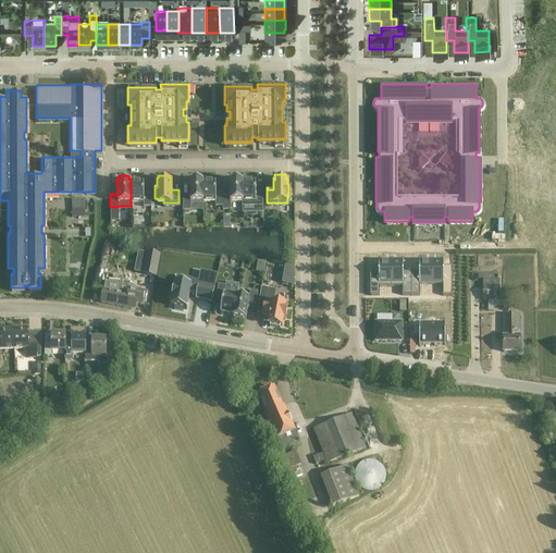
[(202,198),(202,179),(202,177),(201,177),(201,175),(190,175),(190,177),(189,177),(189,194),(182,194),(182,207),(189,207),(189,198),(202,198)]
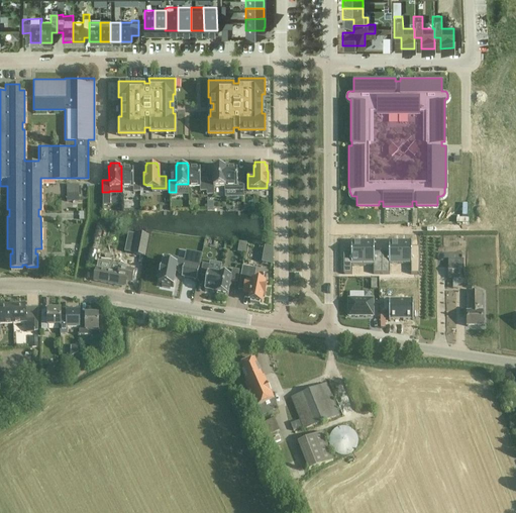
[(213,184),(224,184),(224,166),(225,166),(225,165),(223,165),(223,163),(214,163),(214,165),(212,165),(212,180),(206,180),(206,188),(206,192),(213,192),(213,184)]
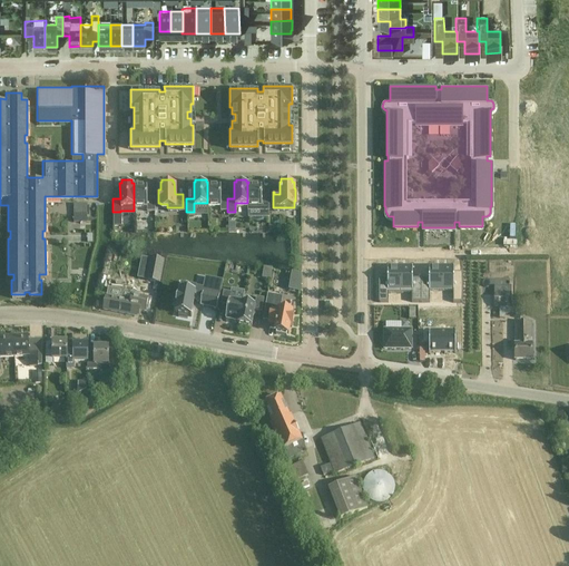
[(261,194),(261,182),(248,183),(247,183),(247,203),(247,207),(268,207),(268,194),(261,194)]
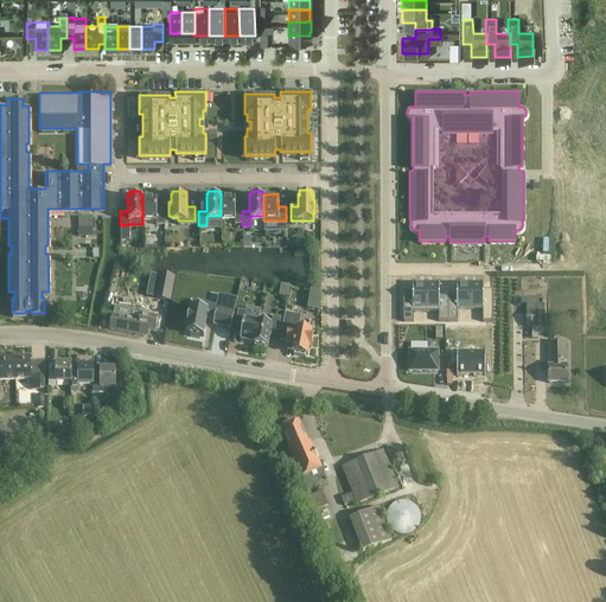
[(142,194),(142,217),(155,217),(155,222),(164,221),(164,207),(155,207),(155,194),(142,194)]
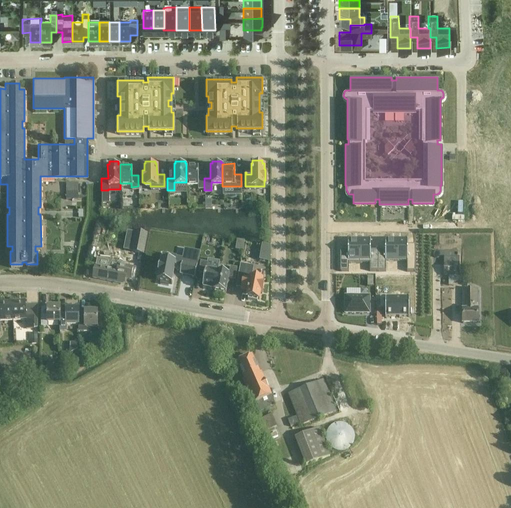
[(186,164),(186,182),(198,182),(198,186),(204,186),(204,178),(204,174),(198,174),(197,164),(186,164)]
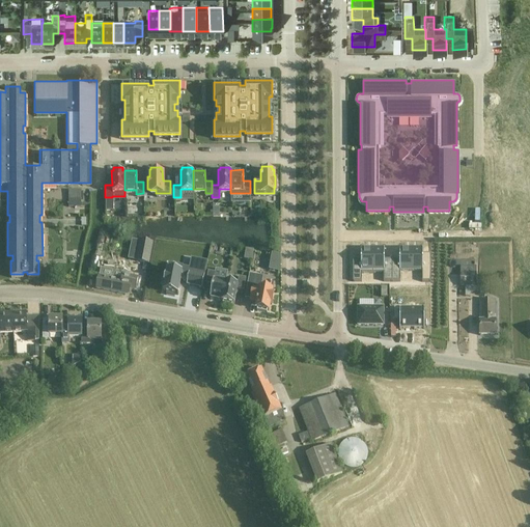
[(81,202),(80,186),(68,186),(68,202),(81,202)]
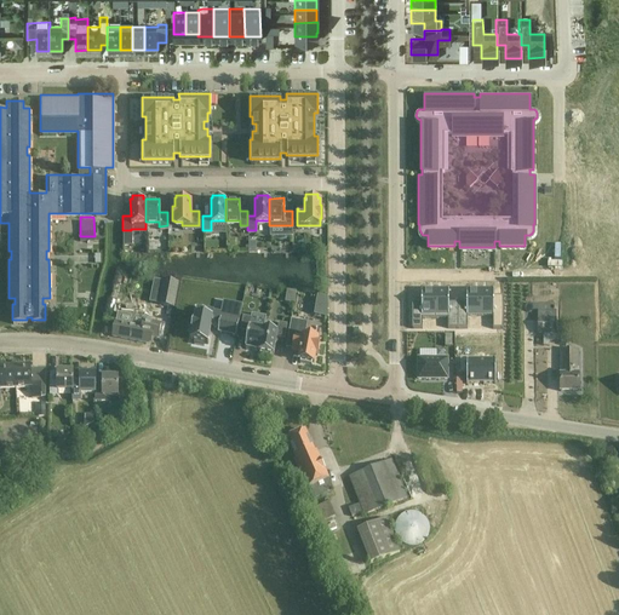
[(158,300),(172,303),(177,280),(162,276),(158,300)]
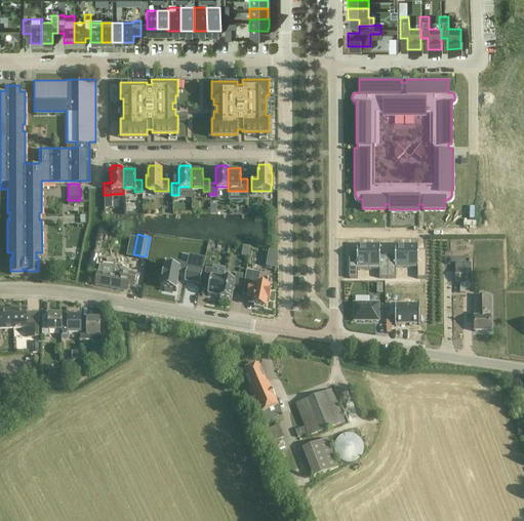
[(161,244),(182,249),(184,238),(164,234),(161,244)]
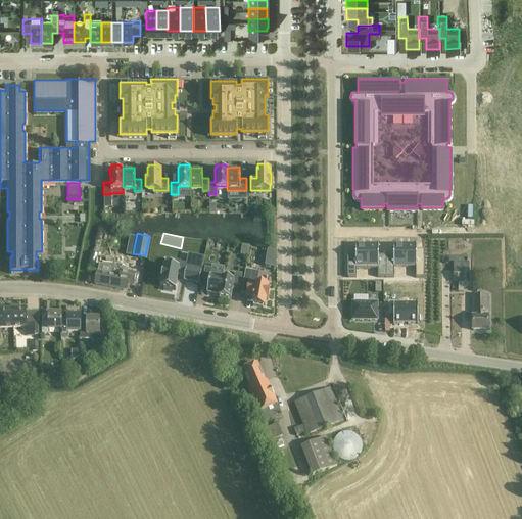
[(354,247),(346,247),(346,273),(356,273),(356,265),(366,265),(366,240),(354,240),(354,247)]
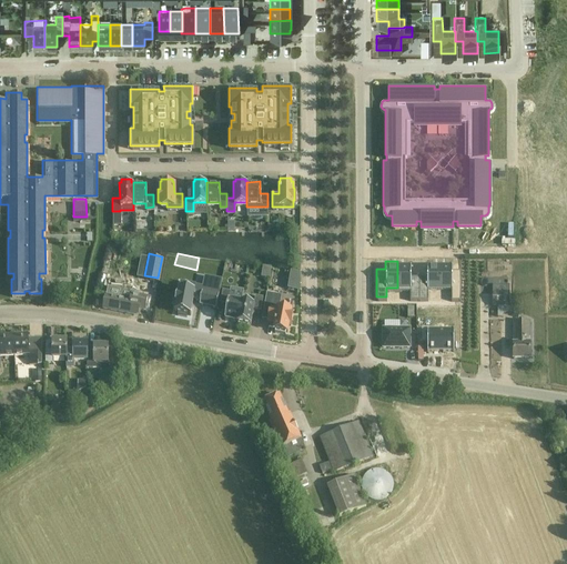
[(409,261),(397,261),(397,288),(409,288),(409,296),(418,296),(418,277),(409,277),(409,261)]
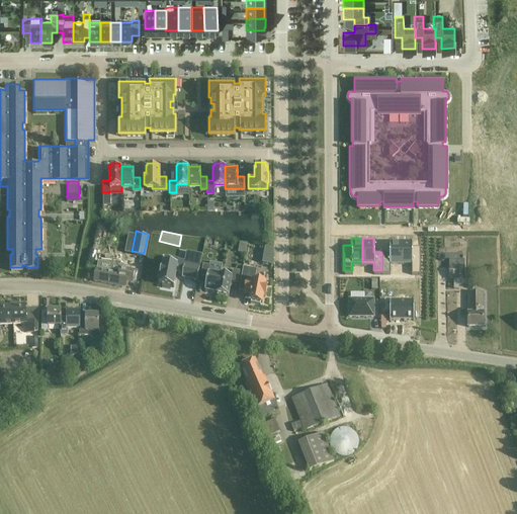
[(389,252),(381,252),(381,270),(390,270),(390,262),(400,262),(400,238),(389,238),(389,252)]
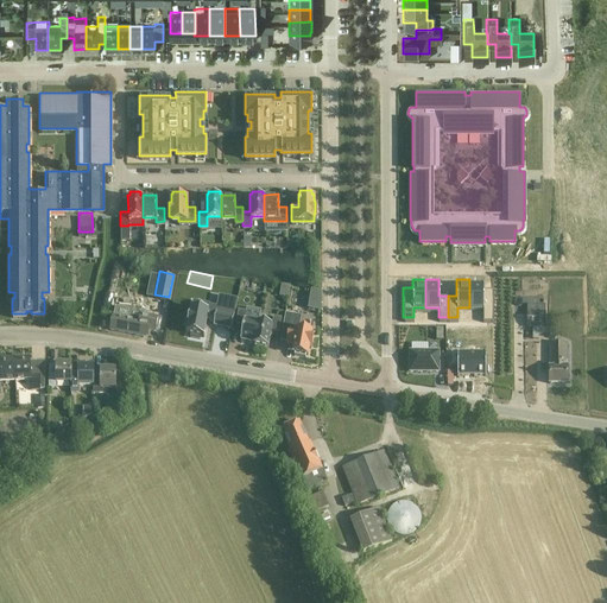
[(484,279),(469,279),(469,308),(482,306),(482,317),(492,317),(492,294),(484,294),(484,279)]
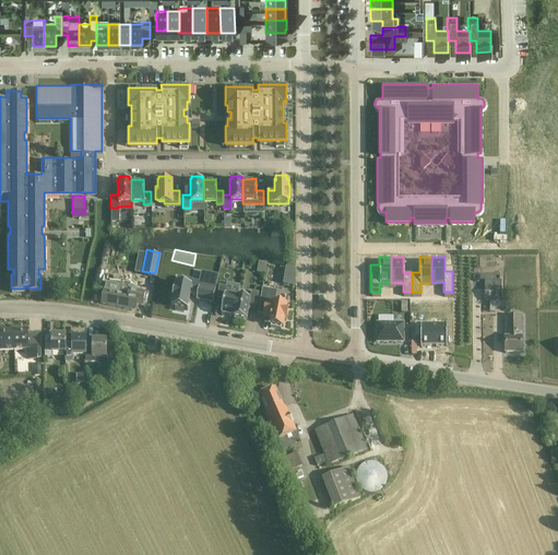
[(295,281),(296,263),(284,262),(284,281),(295,281)]
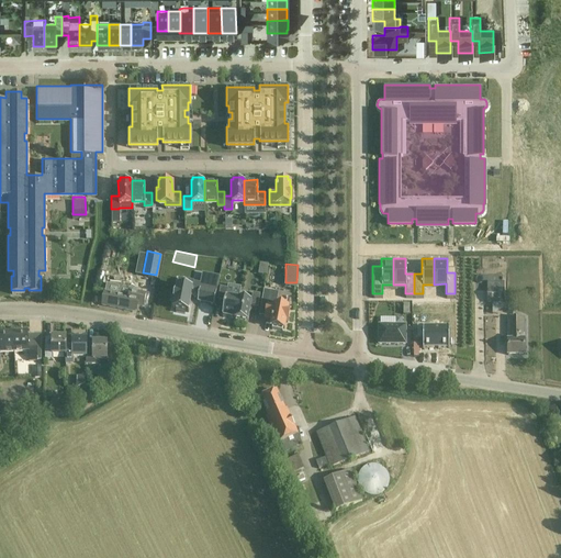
[(174,298),(171,305),(175,307),(175,309),(183,310),(183,308),(187,309),(190,292),(197,294),(197,298),(213,301),(217,279),(200,277),(200,280),(192,279),(192,278),(178,275),(175,289),(174,289),(172,298),(174,298)]
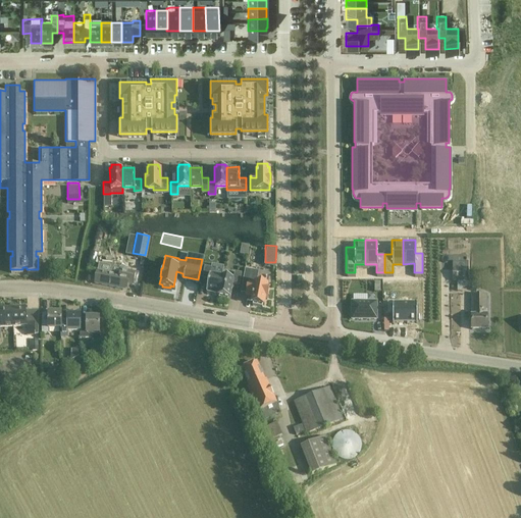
[(451,258),(452,278),(468,277),(467,258),(451,258)]
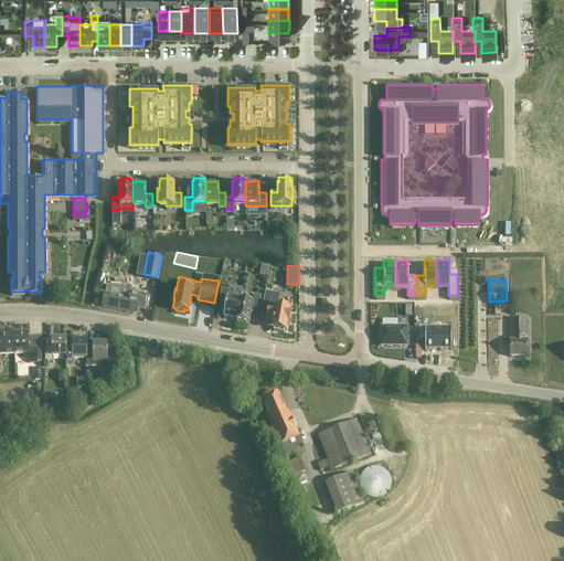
[(235,318),(240,295),(226,292),(227,287),(221,285),(219,298),(225,299),(222,315),(235,317),(235,318)]
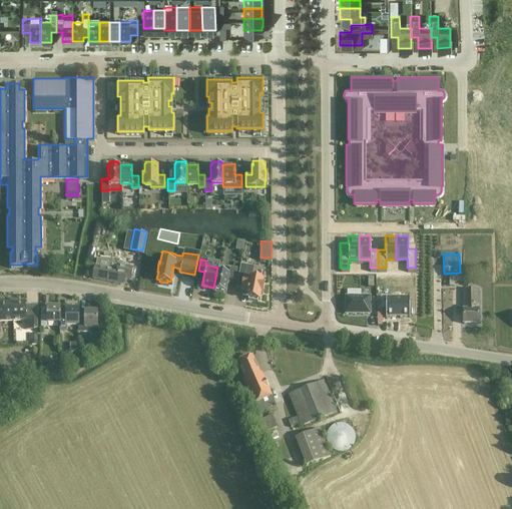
[(123,281),(124,276),(129,277),(132,267),(126,266),(125,270),(94,263),(92,275),(123,281)]
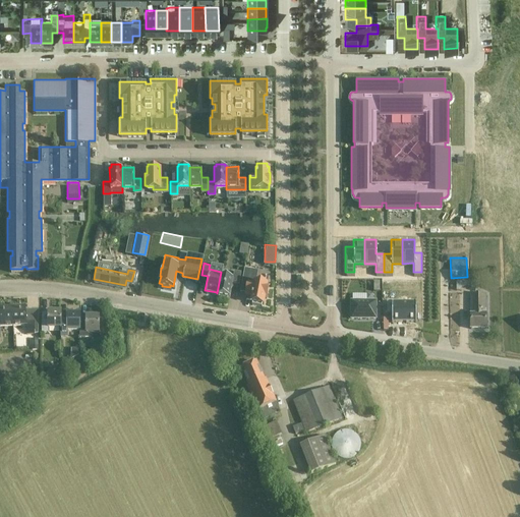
[(221,272),(217,293),(218,293),(217,295),(227,297),(227,295),(229,295),(231,281),(238,282),(240,270),(233,269),(232,274),(221,272)]
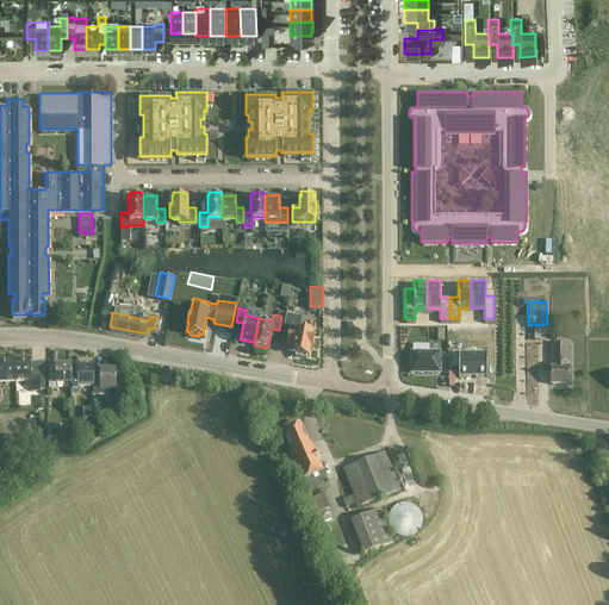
[(289,336),(290,336),(296,337),(294,341),(294,344),(293,350),(294,350),(294,353),(305,355),(306,353),(308,353),(309,345),(311,345),(314,331),(311,331),(312,325),(291,322),(289,336)]
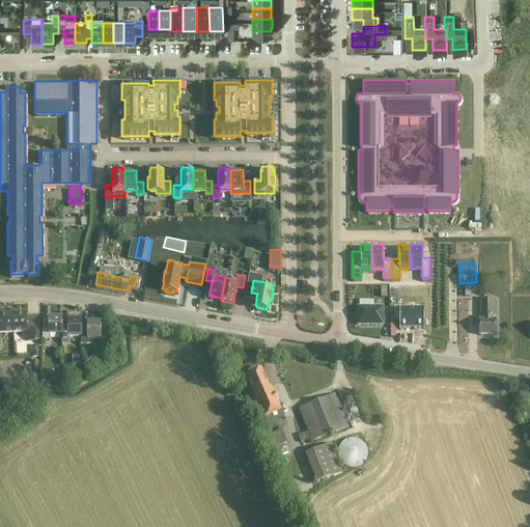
[(478,297),(478,316),(478,332),(495,332),(495,316),(495,297),(478,297)]
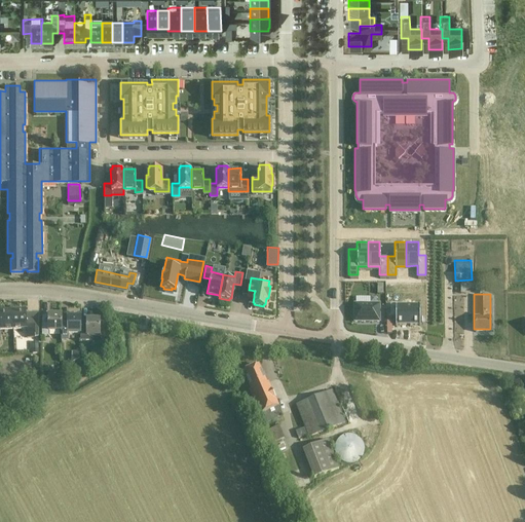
[(378,301),(353,301),(353,309),(353,319),(378,318),(378,301)]
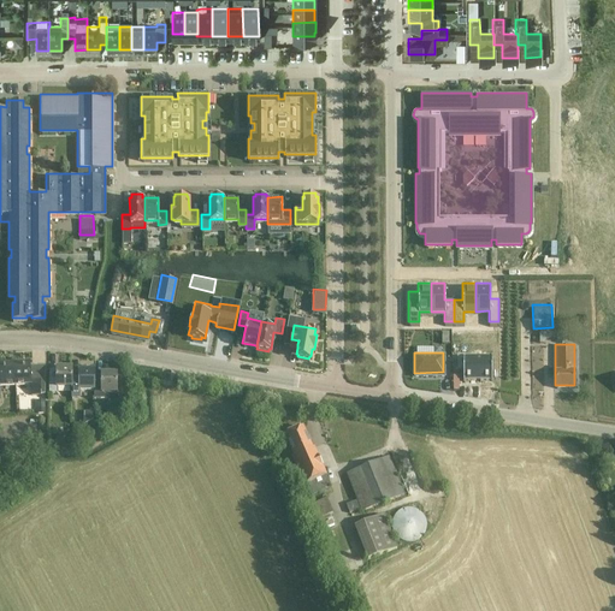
[(463,354),(456,354),(456,368),(462,368),(462,378),(463,378),(490,378),(491,378),(491,354),(463,354)]
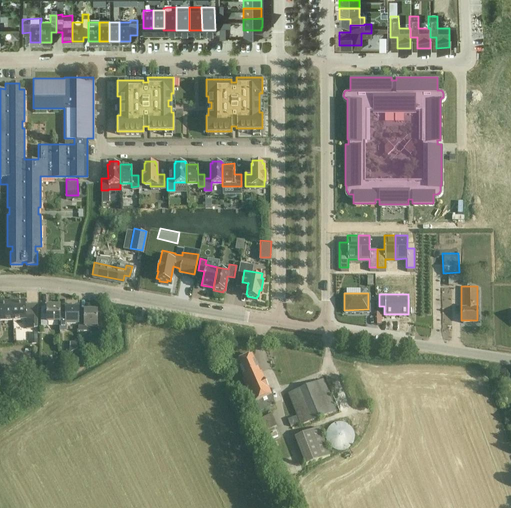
[(0,327),(0,318),(11,318),(10,299),(0,300),(0,327)]
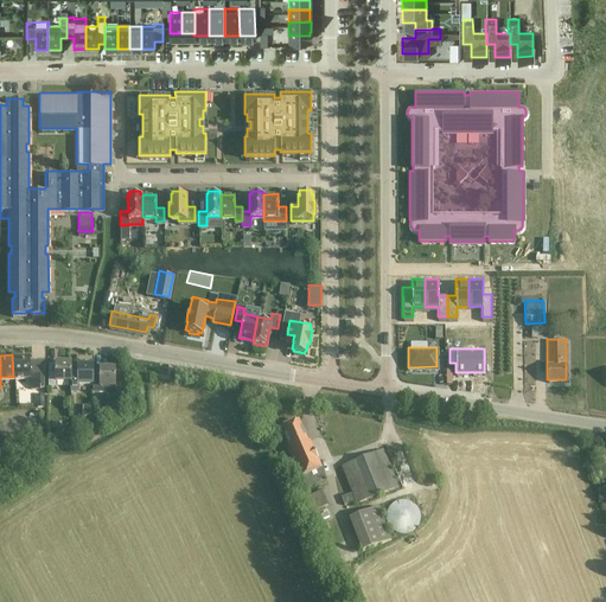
[(12,354),(13,377),(30,376),(30,385),(44,385),(44,370),(30,371),(29,354),(12,354)]
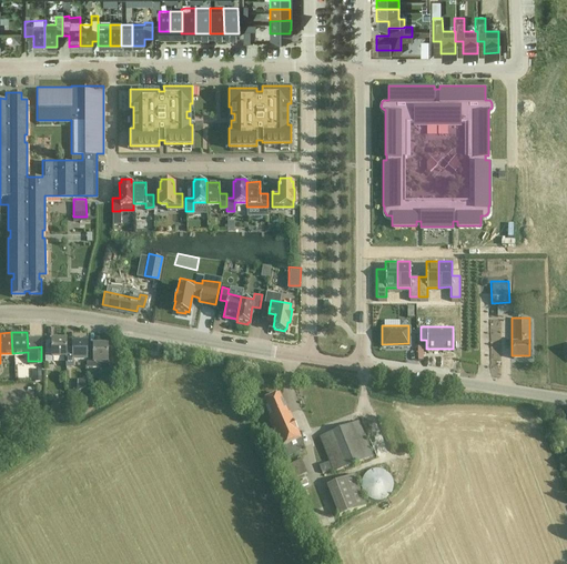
[(64,354),(66,354),(66,340),(66,336),(51,336),(51,338),(44,338),(44,360),(52,360),(52,354),(64,354)]
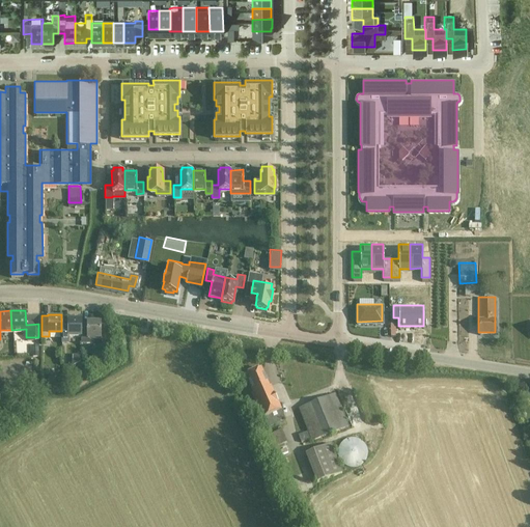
[(67,317),(61,317),(61,331),(60,331),(60,338),(68,338),(68,333),(80,333),(80,324),(81,324),(81,316),(67,316),(67,317)]
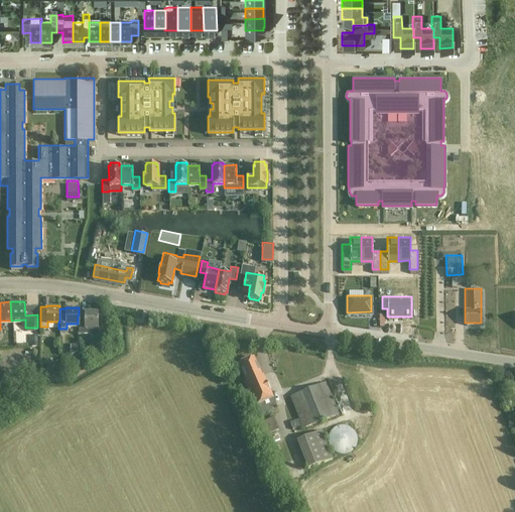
[(98,332),(98,327),(98,310),(84,310),(84,314),(79,314),(78,314),(78,324),(78,332),(90,332),(90,327),(94,327),(95,332),(98,332)]
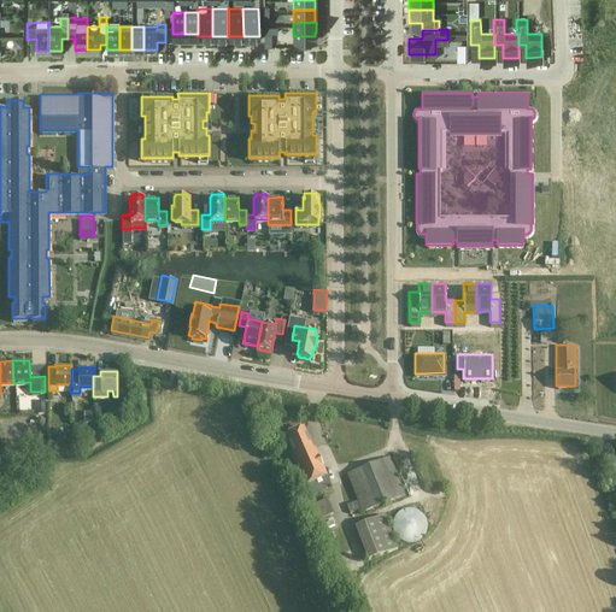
[(93,409),(83,409),(82,423),(93,416),(93,409)]
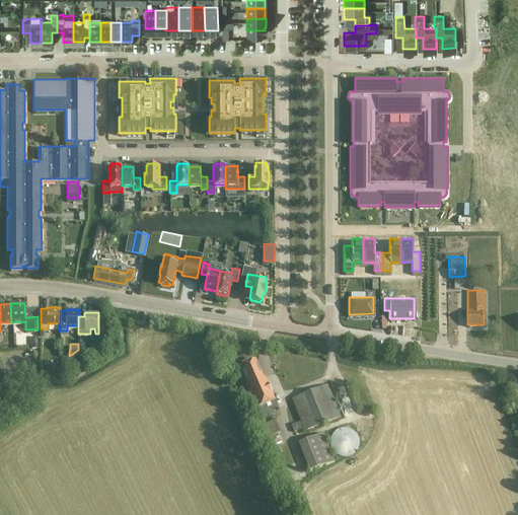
[(255,407),(256,406),(260,416),(279,408),(275,397),(265,374),(263,375),(254,357),(239,364),(247,381),(244,382),(255,407)]
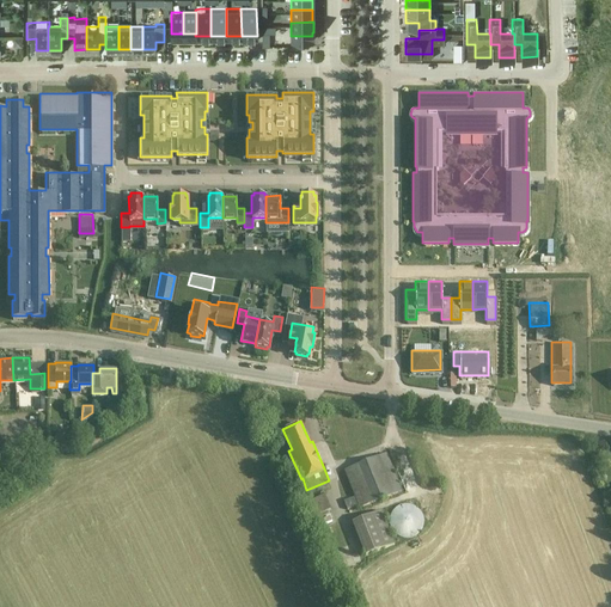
[(342,467),(353,494),(343,497),(347,506),(353,503),(354,507),(358,506),(401,489),(386,449),(342,467)]
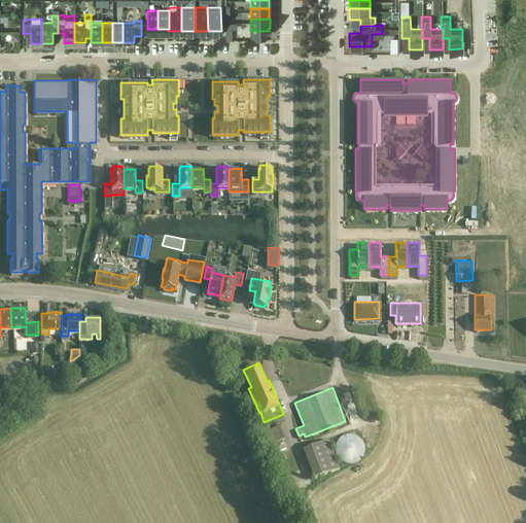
[(351,428),(331,444),(347,463),(366,447),(351,428)]
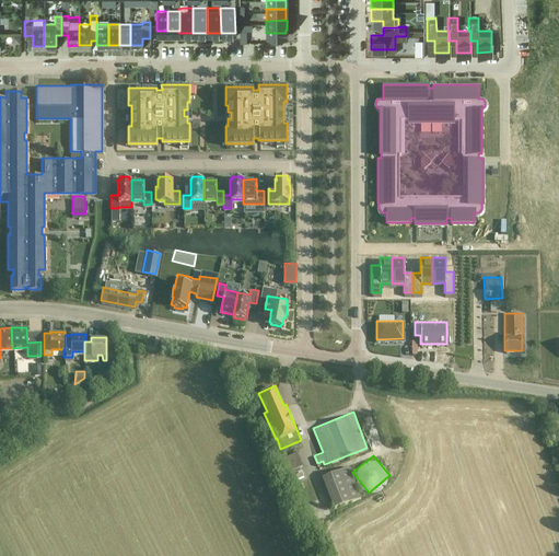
[(334,506),(361,495),(348,464),(321,475),(334,506)]
